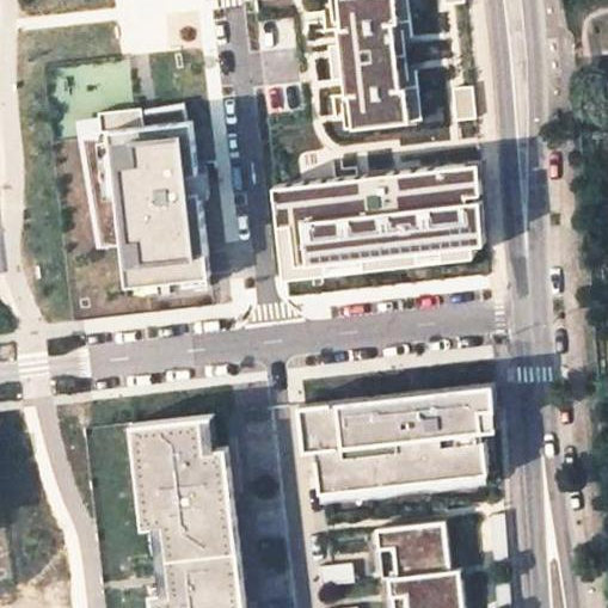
[(393,0),(335,0),(338,30),(335,30),(337,47),(341,81),(343,98),(347,97),(350,130),(407,124),(404,90),(399,91),(399,83),(393,32),(392,25),(397,25),(393,0)]
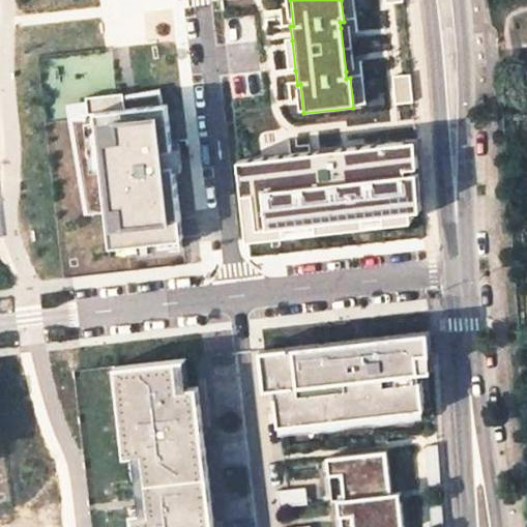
[(341,0),(344,22),(354,21),(352,0),(341,0)]
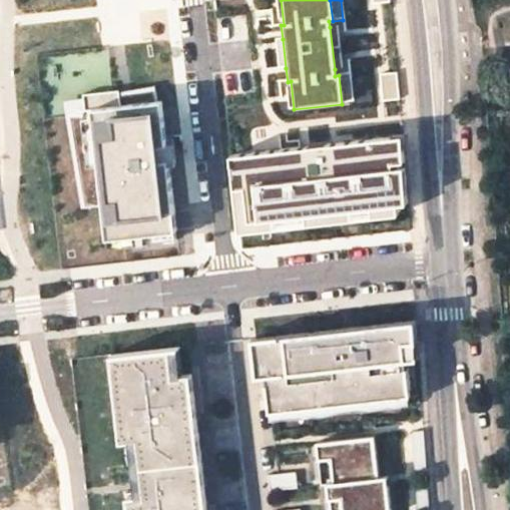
[(335,69),(341,69),(336,26),(330,27),(335,69)]
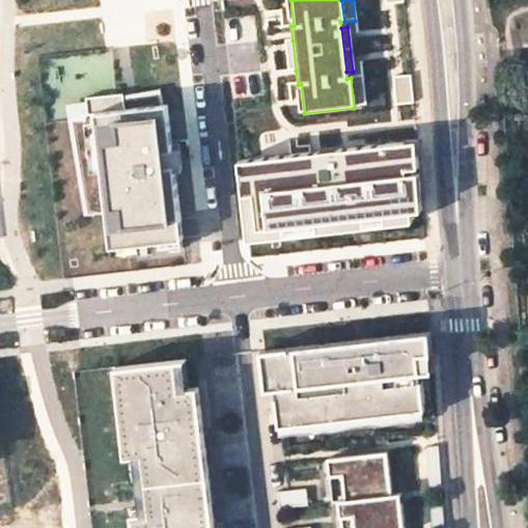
[(286,72),(296,71),(293,40),(282,42),(286,72)]
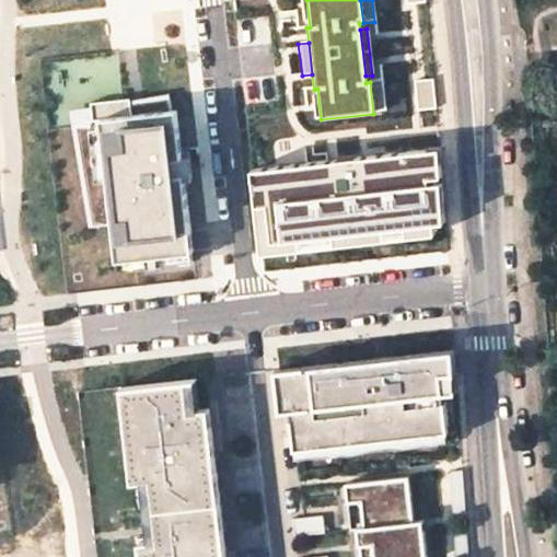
[(373,114),(384,113),(381,81),(370,82),(373,114)]
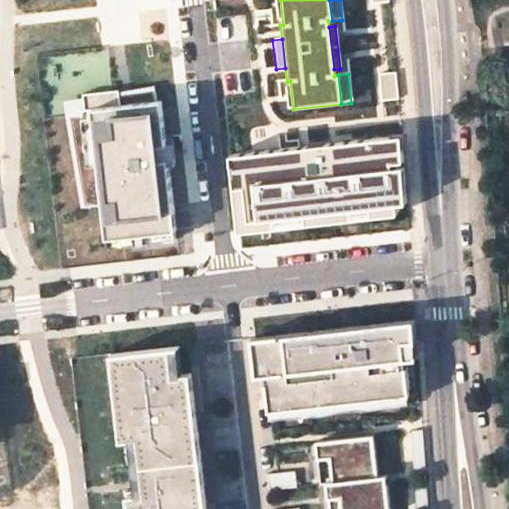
[(173,232),(174,232),(166,162),(158,163),(156,141),(160,140),(152,91),(128,95),(130,106),(119,108),(117,97),(116,92),(80,97),(82,110),(80,111),(81,115),(68,117),(72,143),(80,142),(83,156),(74,157),(83,208),(101,206),(105,240),(173,232)]
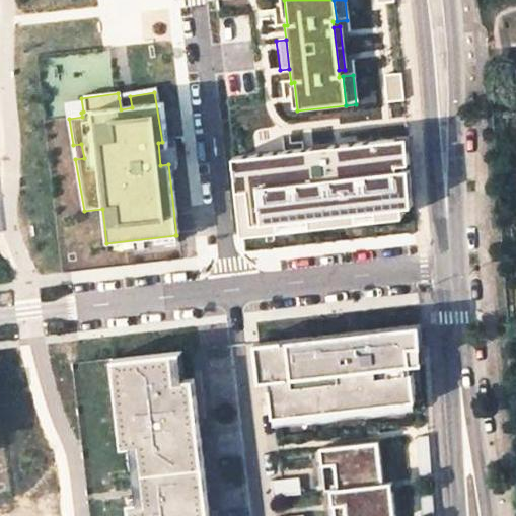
[(132,107),(130,96),(119,98),(121,109),(132,107)]
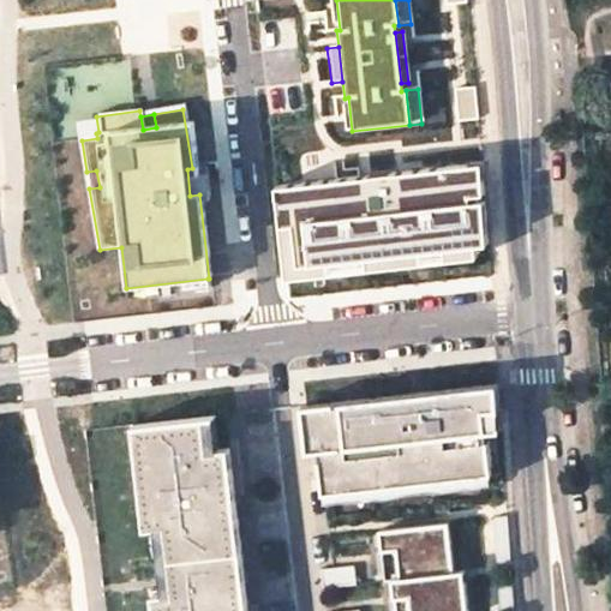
[(480,166),(274,189),(283,269),(313,265),(486,246),(480,166)]
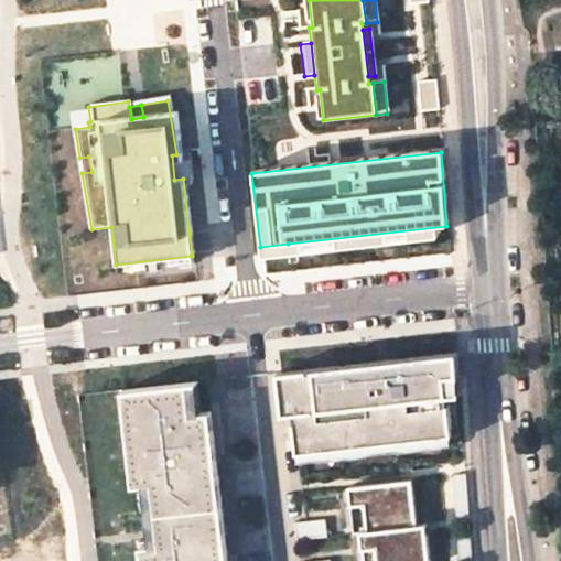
[(289,255),(288,244),(260,247),(261,258),(289,255)]
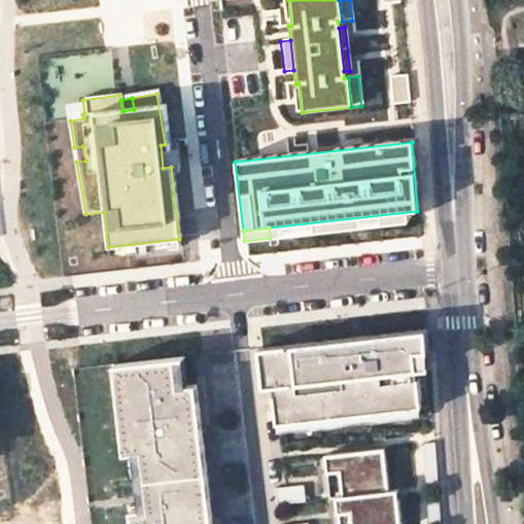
[(179,248),(178,239),(108,247),(109,255),(179,248)]
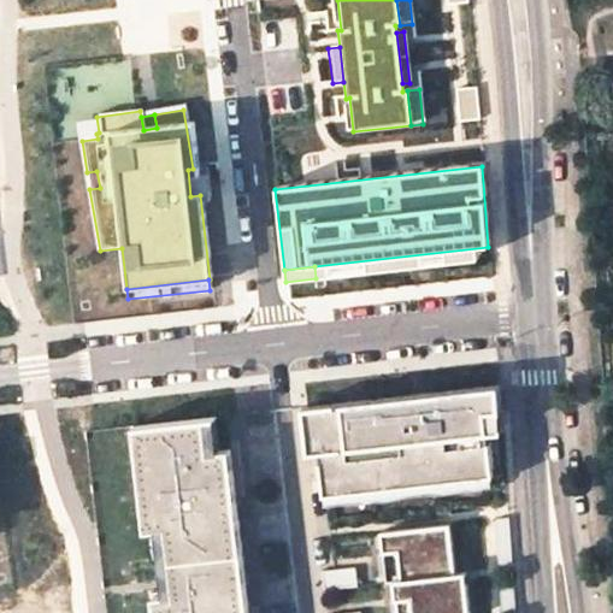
[(496,388),(300,411),(305,454),(316,453),(320,496),(490,478),(485,435),(483,416),(497,414),(496,388)]
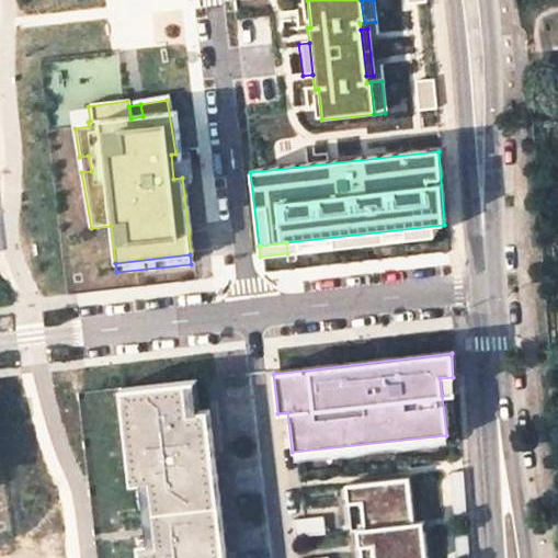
[(453,377),(440,378),(442,396),(454,395),(453,377)]
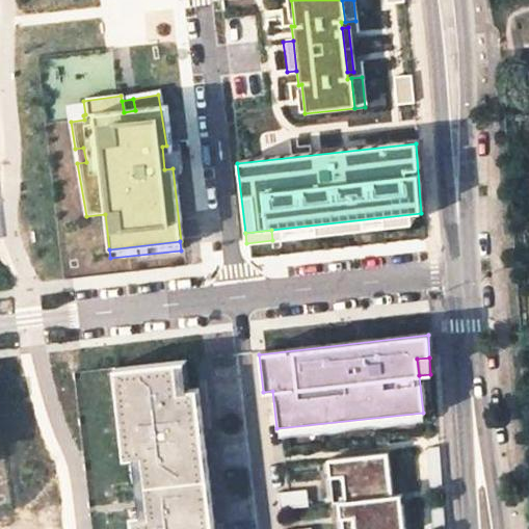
[(176,363),(113,370),(124,459),(132,458),(140,457),(143,486),(148,517),(139,518),(131,519),(132,528),(210,528),(205,479),(194,391),(186,392),(179,393),(176,363)]
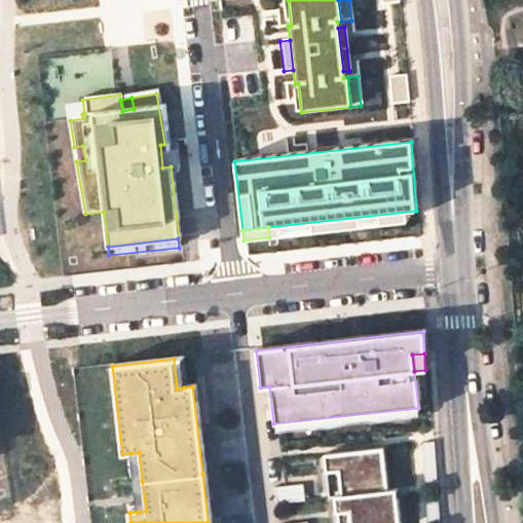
[(380,449),(321,456),(326,499),(332,498),(335,522),(397,522),(395,500),(361,503),(360,495),(394,491),(385,491),(380,449)]
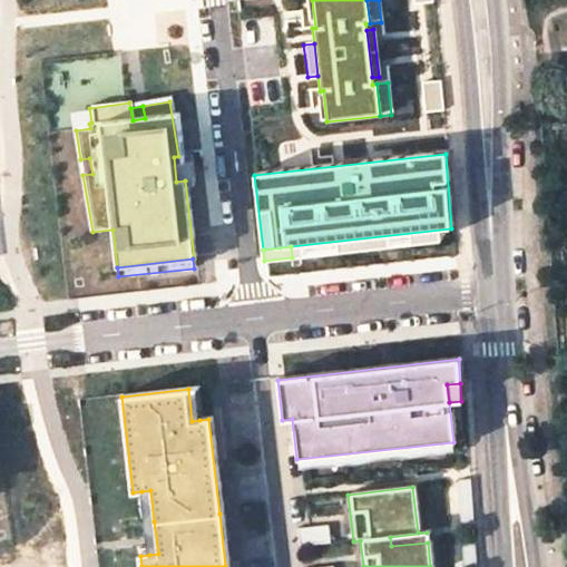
[(142,491),(145,522),(154,521),(150,490),(142,491)]
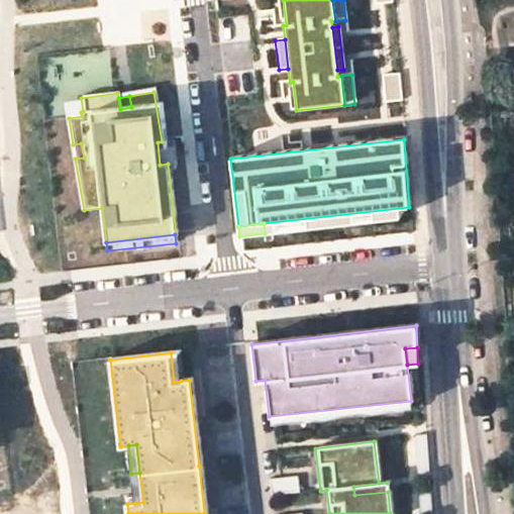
[(139,473),(131,474),(135,503),(143,502),(139,473)]
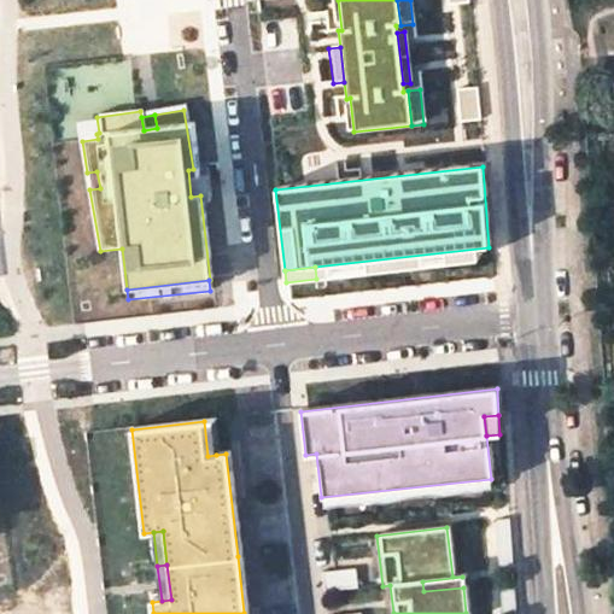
[(354,589),(351,571),(319,574),(320,592),(354,589)]
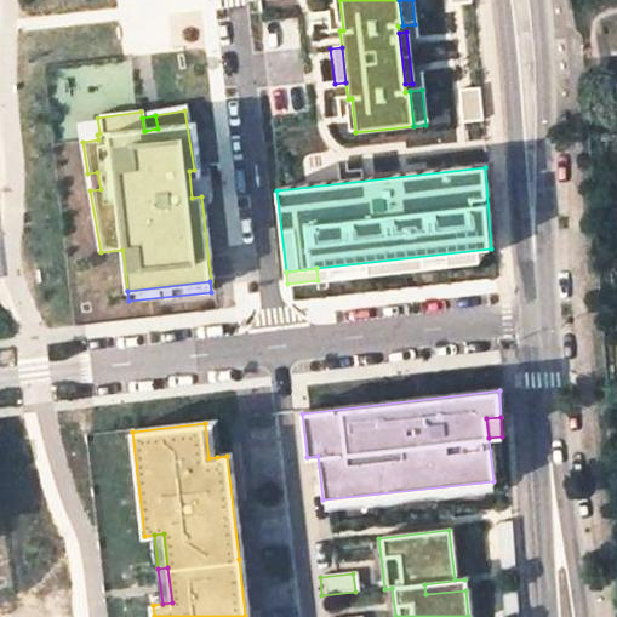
[(464,580),(424,584),(426,594),(466,590),(464,580)]
